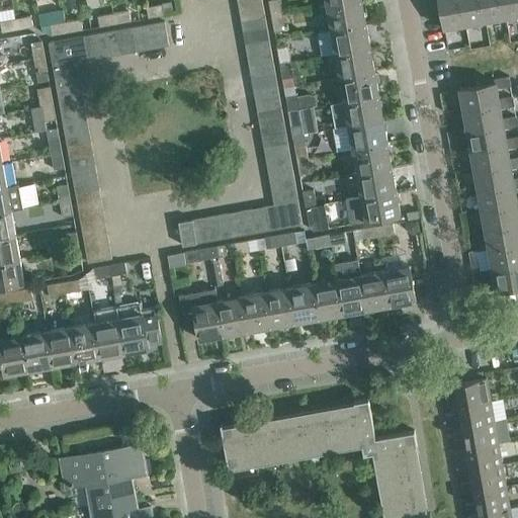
[(268,0),(271,15),(282,13),(279,0),(268,0)]
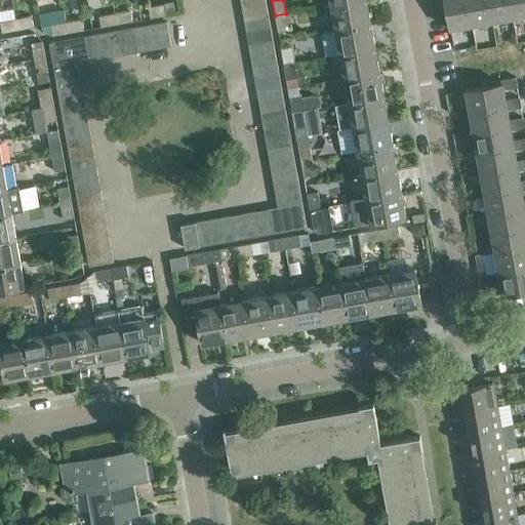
[(357,0),(331,5),(336,29),(371,23),(367,0),(357,0)]
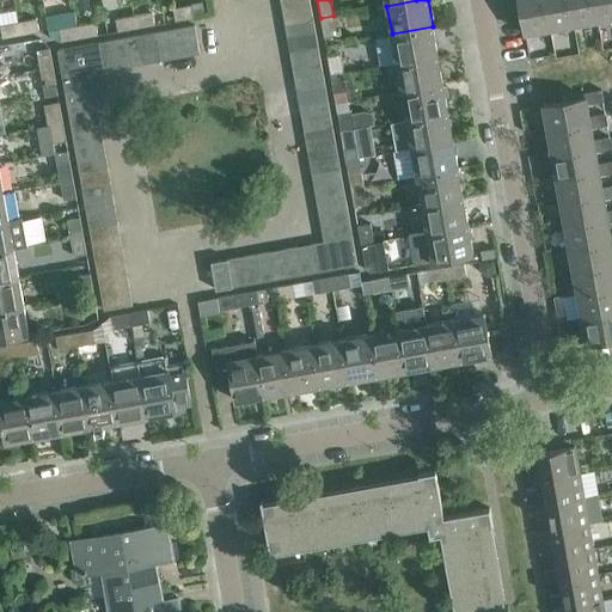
[(544,0),(519,0),(526,34),(549,29),(544,0)]
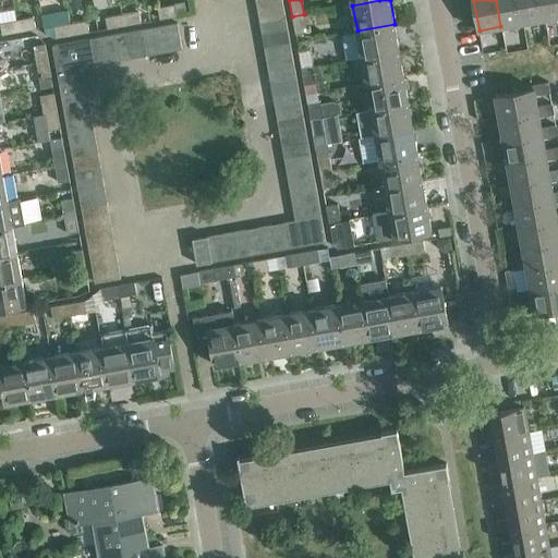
[(496,0),(500,26),(522,23),(518,0),(496,0)]
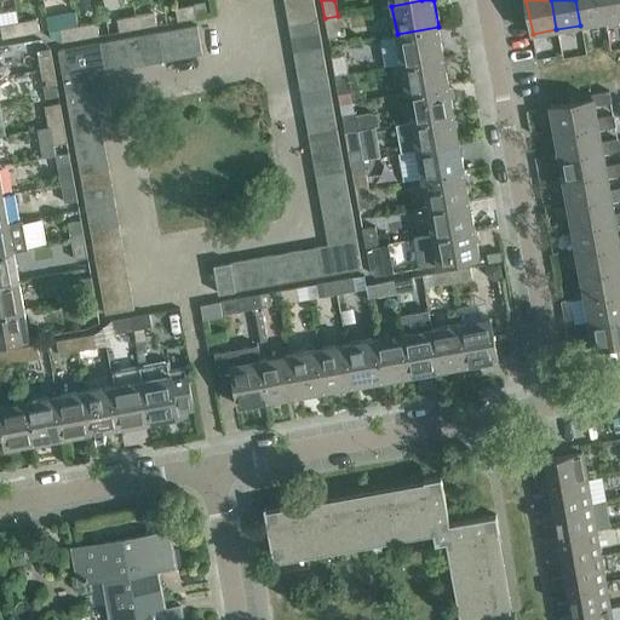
[(575,0),(580,26),(604,21),(601,0),(575,0)]
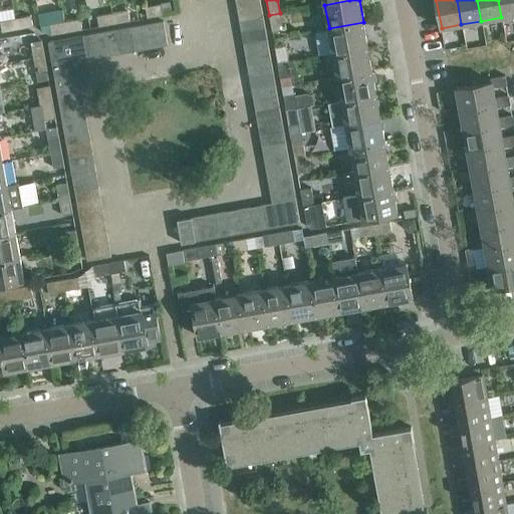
[(513,0),(498,0),(501,17),(513,14),(513,0)]
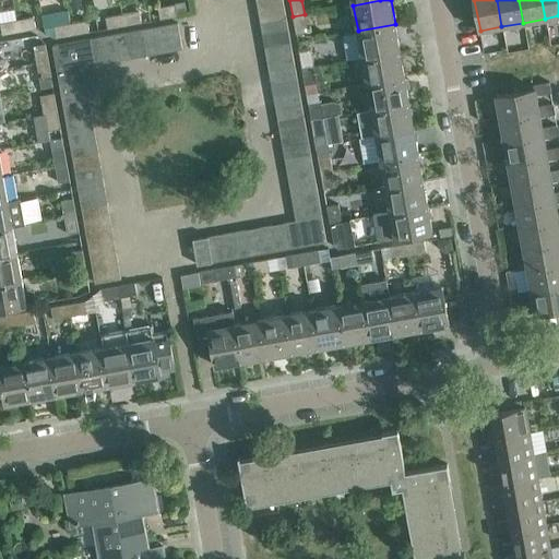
[(259,9),(261,21),(286,16),(284,4),(259,9)]
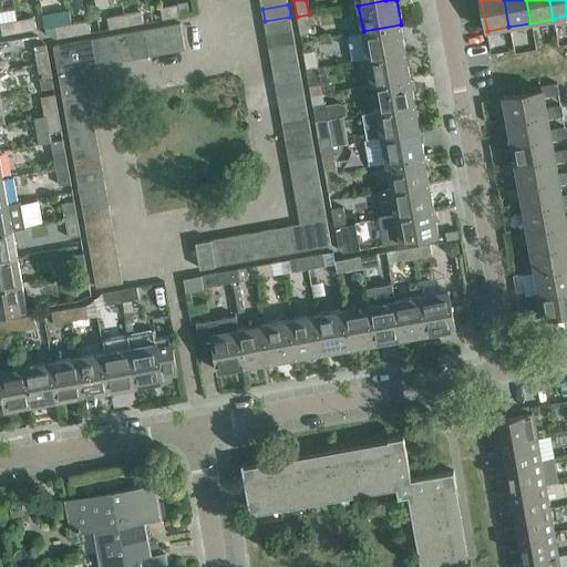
[(141,11),(124,13),(126,26),(143,22),(141,11)]
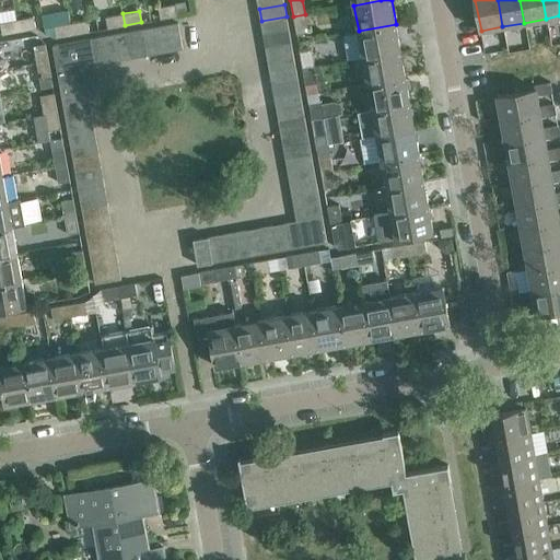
[(125,25),(123,13),(106,16),(108,28),(125,25)]
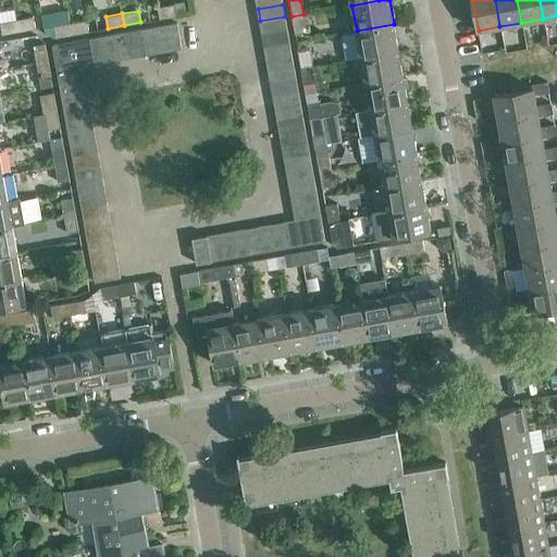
[(304,14),(292,16),(295,33),(307,31),(304,14)]
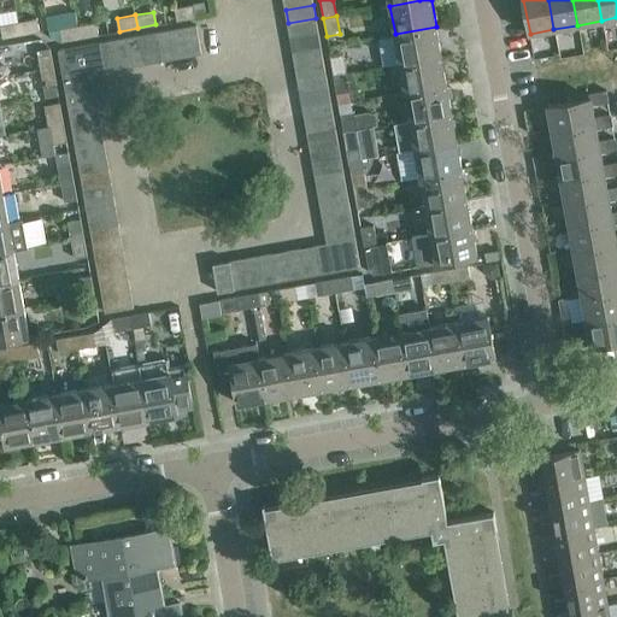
[(37,18),(19,22),(22,35),(40,31),(37,18)]
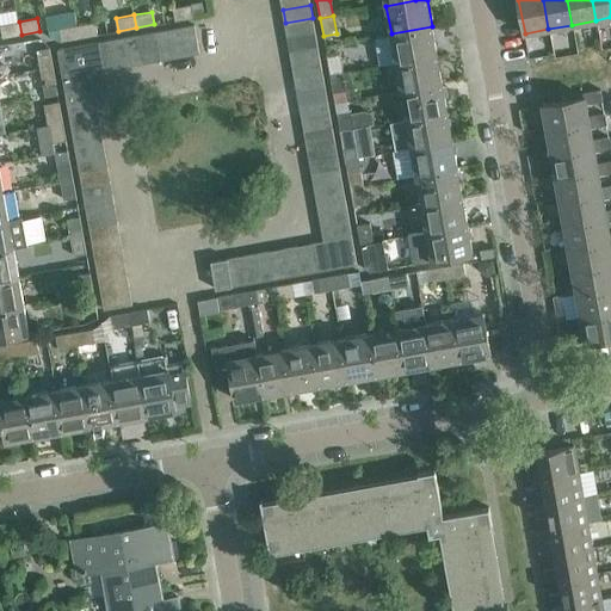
[(285,23),(288,37),(315,31),(313,18),(285,23)]
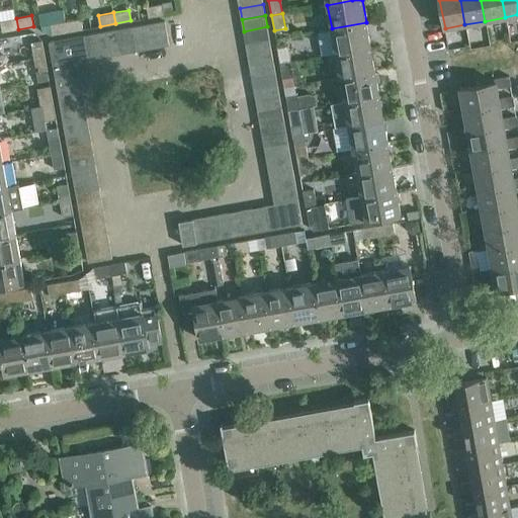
[(18,29),(16,18),(1,21),(3,31),(18,29)]
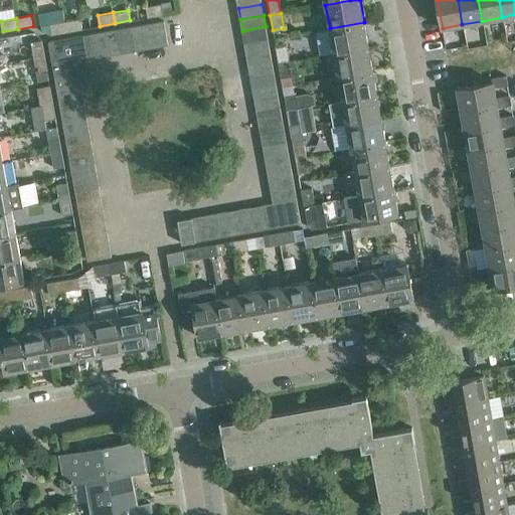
[(80,18),(65,21),(67,32),(82,29),(80,18)]
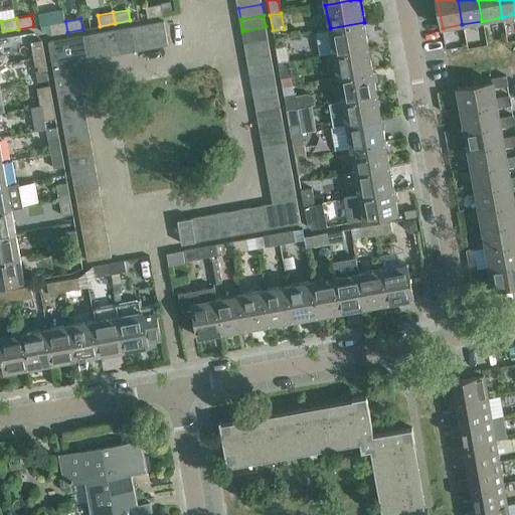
[(67,32),(65,21),(50,24),(52,34),(67,32)]
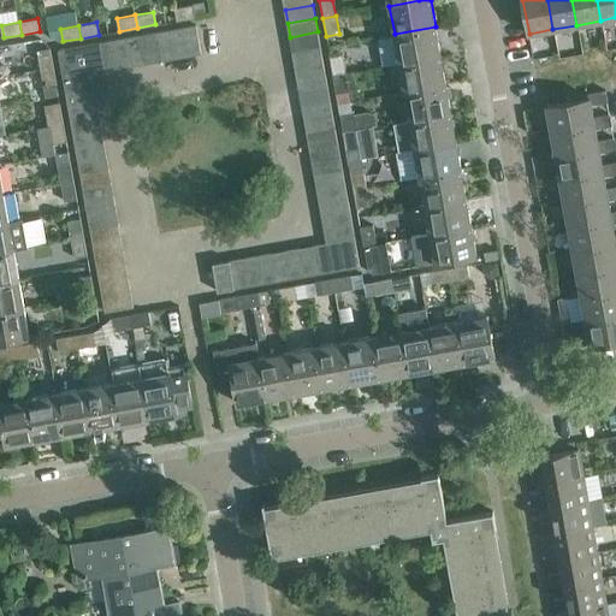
[(196,25),(183,28),(188,55),(201,53),(196,25)]
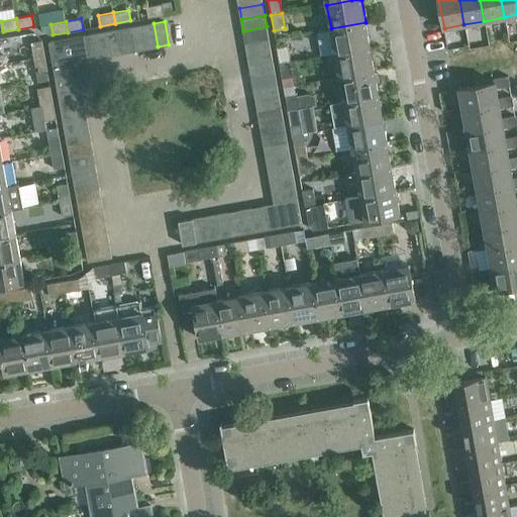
[(331,28),(335,53),(370,46),(366,22),(331,28)]
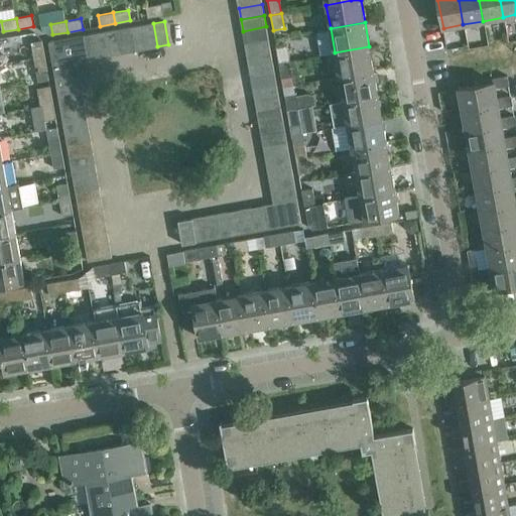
[(153,23),(141,25),(146,48),(157,46),(153,23)]
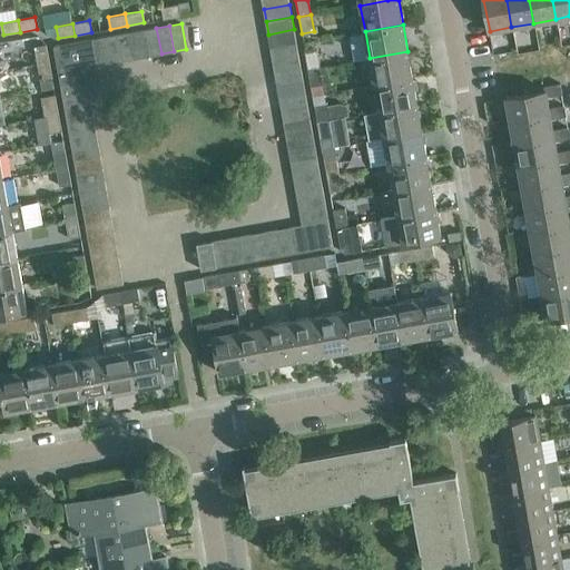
[(156,28),(144,30),(148,56),(161,53),(156,28)]
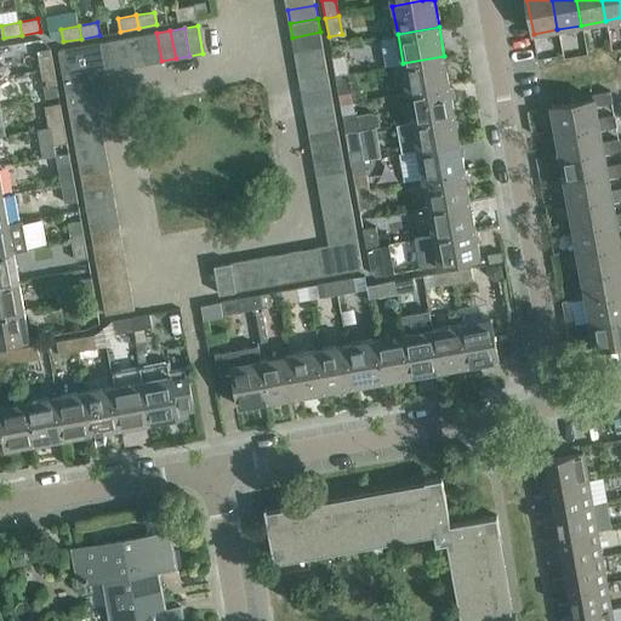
[(292,38),(295,51),(323,46),(320,32),(292,38)]
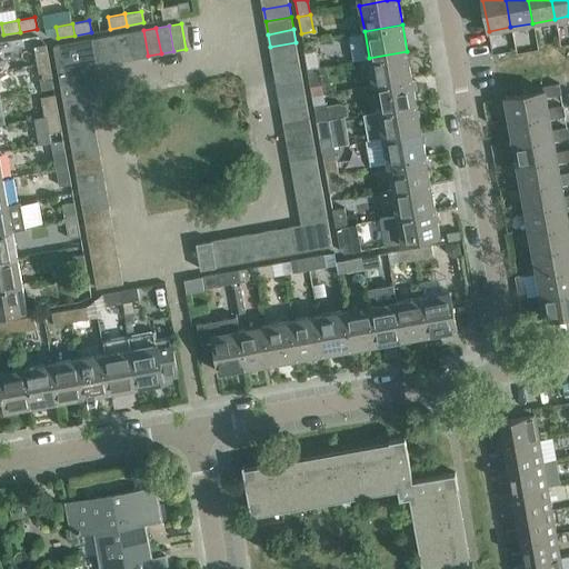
[(143,30),(131,32),(136,58),(148,56),(143,30)]
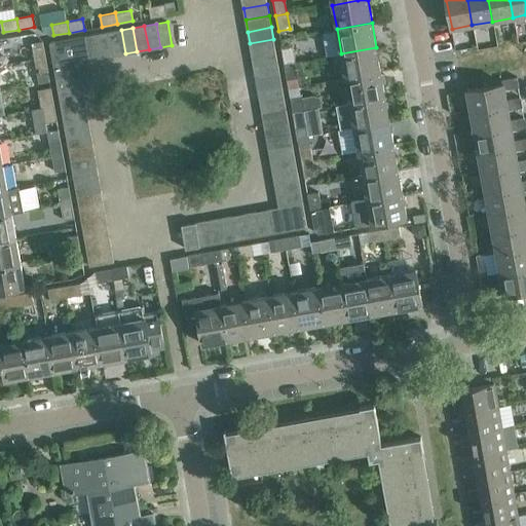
[(121,30),(109,32),(113,57),(125,53),(121,30)]
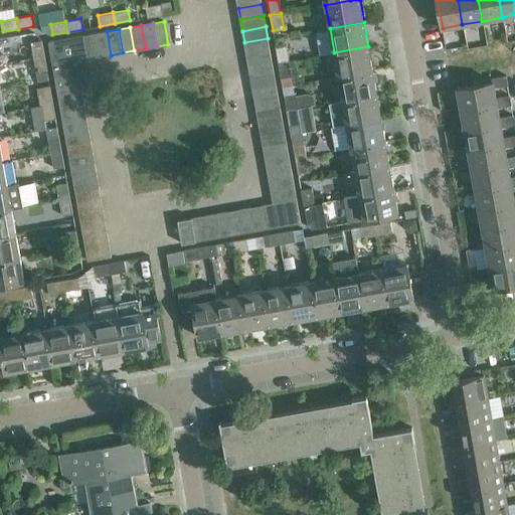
[(107,31),(96,33),(100,57),(111,55),(107,31)]
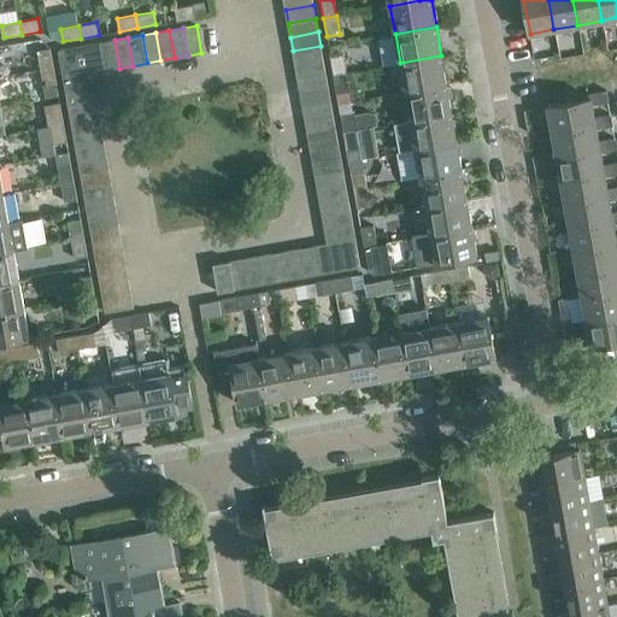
[(115,40),(100,42),(106,71),(119,69),(115,40)]
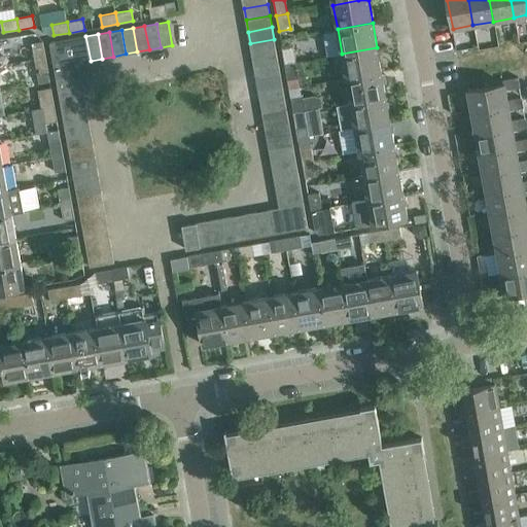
[(55,67),(78,63),(91,61),(85,36),(49,42),(55,67)]
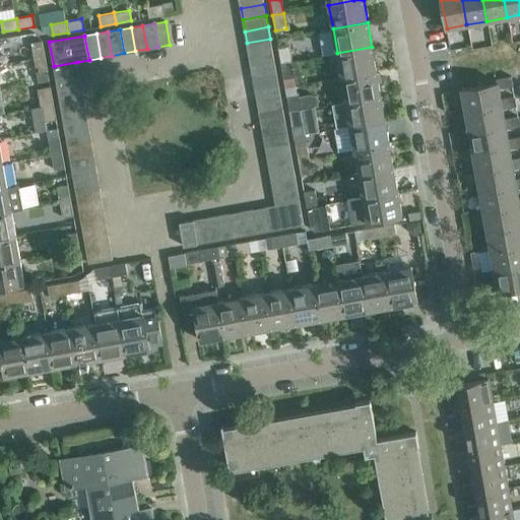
[(247,43),(249,54),(272,50),(270,39),(247,43)]
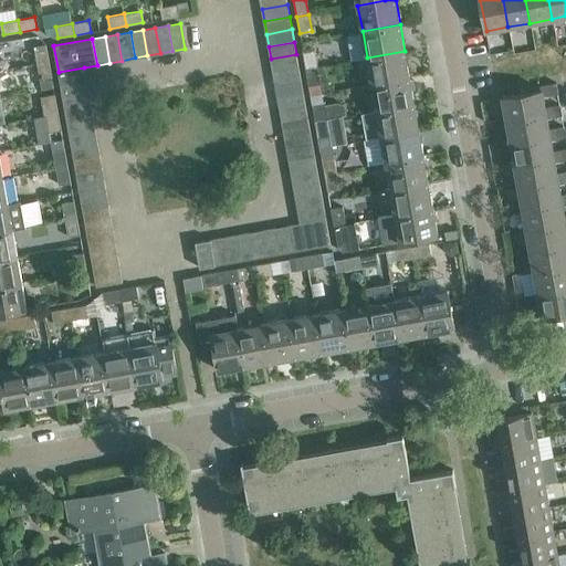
[(34,46),(38,63),(50,61),(46,44),(34,46)]
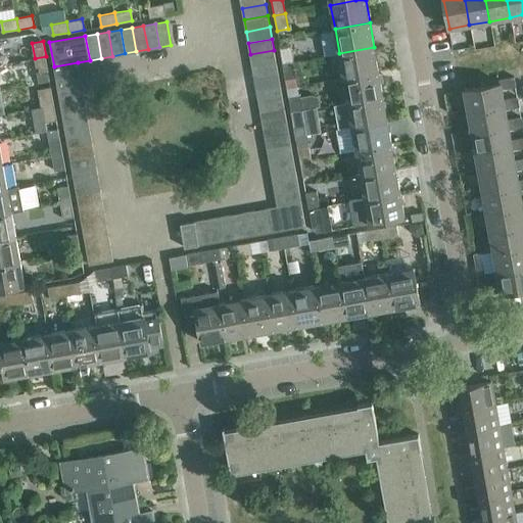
[(280,48),(283,63),(294,61),(291,46),(280,48)]
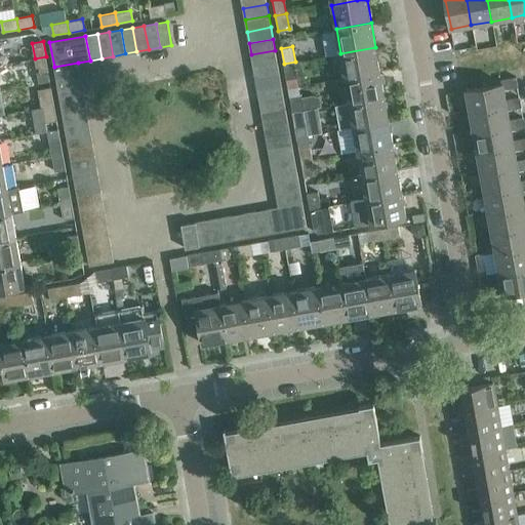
[(340,53),(345,78),(380,72),(375,47),(340,53)]
